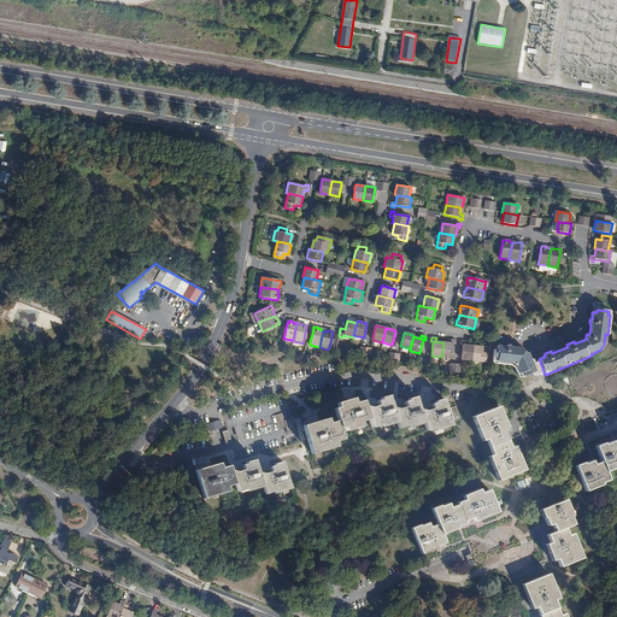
[(456,344),(456,340),(451,340),(450,344),(444,342),(441,357),(452,358),(453,344),(456,344)]
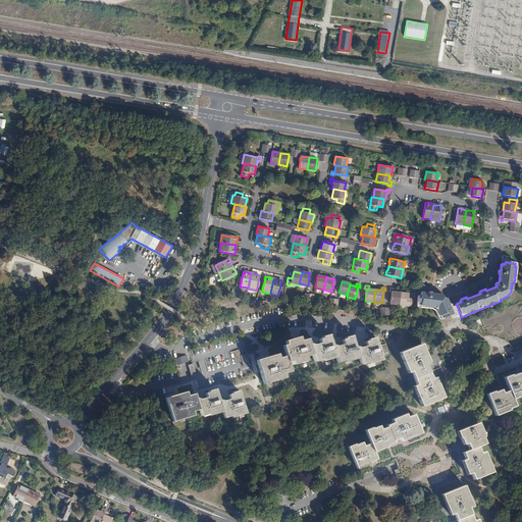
[(389,304),(399,305),(400,293),(394,292),(394,289),(389,289),(389,292),(392,292),(389,304)]
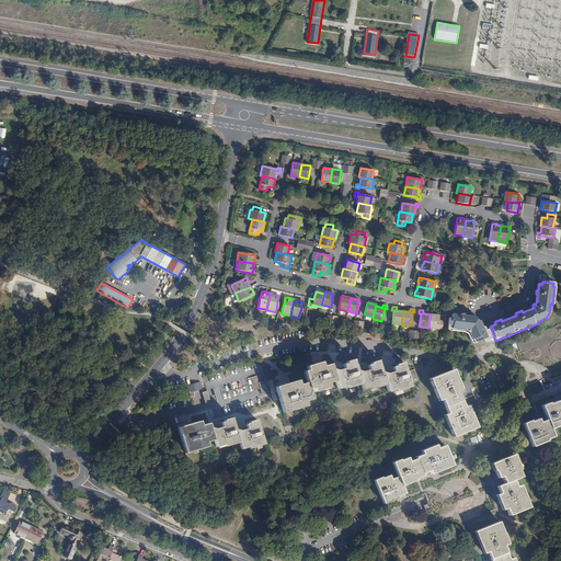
[(484,341),(489,340),(487,334),(488,334),(485,330),(484,331),(480,321),(478,321),(474,318),(474,317),(464,316),(464,315),(464,313),(461,312),(460,312),(460,313),(459,315),(453,315),(453,318),(449,318),(448,328),(453,329),(451,331),(465,332),(466,330),(470,332),(468,334),(470,341),(473,340),(474,343),(483,339),(484,341)]
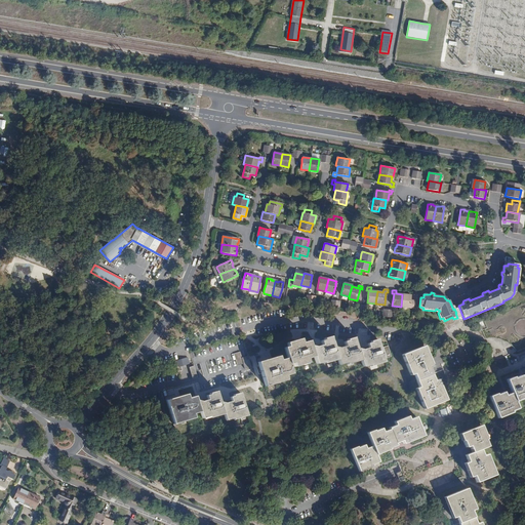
[(401,307),(413,309),(414,300),(410,300),(410,295),(402,294),(401,307)]
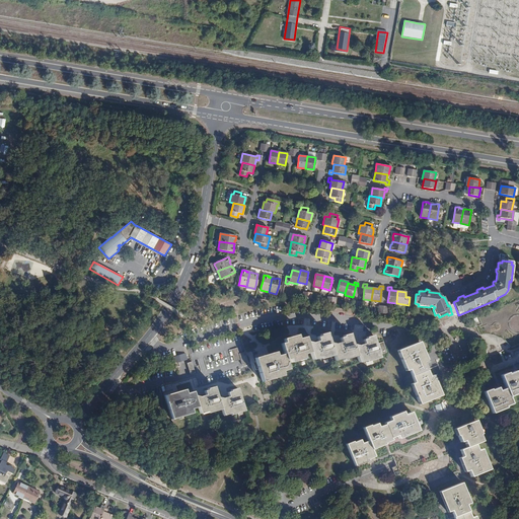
[(498,299),(458,315),(459,316),(498,299)]
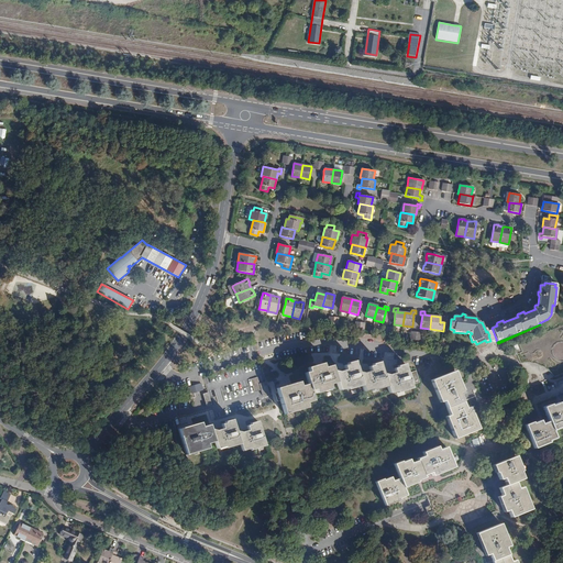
[(490,341),(496,339),(493,330),(487,331),(489,335),(488,335),(490,341)]
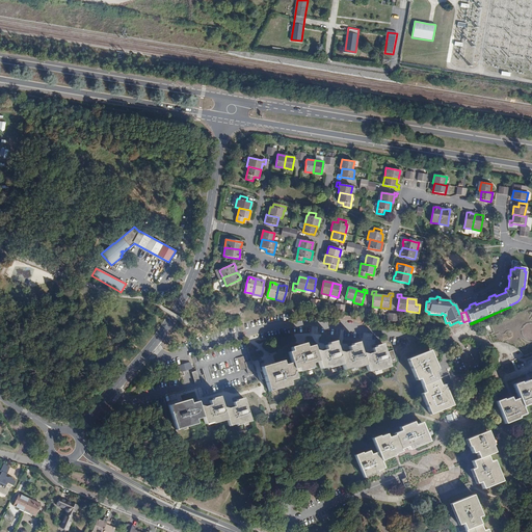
[(320,351),(315,350),(318,362),(320,369),(327,367),(327,368),(342,364),(339,351),(335,341),(328,343),(328,344),(324,345),(326,349),(323,350),(320,351)]
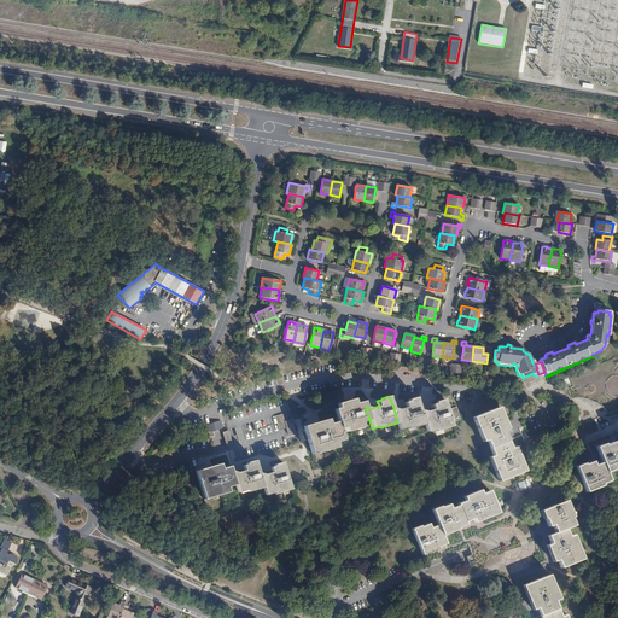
[(398,409),(394,408),(397,423),(400,430),(408,427),(408,429),(425,424),(420,409),(417,397),(408,400),(409,401),(404,402),(407,407),(402,408),(398,409)]
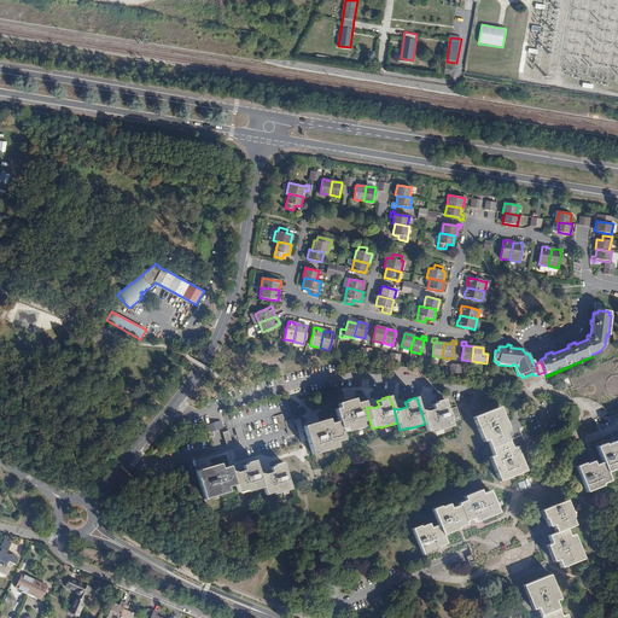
[(334,409),(338,421),(340,429),(345,427),(347,432),(354,430),(362,426),(361,421),(369,420),(366,407),(363,401),(356,403),(354,398),(344,402),(338,403),(339,408),(334,409)]
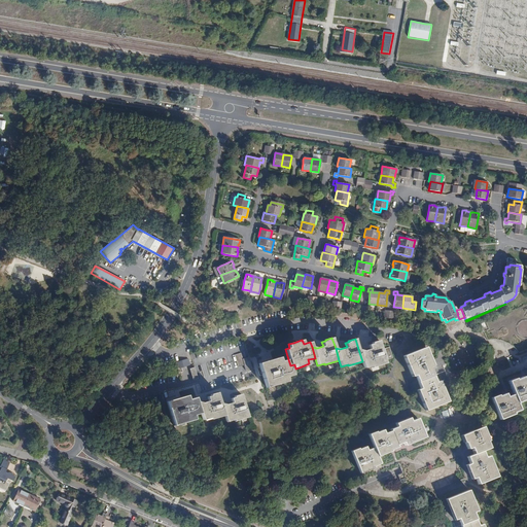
[(363,351),(358,349),(362,361),(364,369),(372,365),(372,367),(386,363),(379,340),(372,342),(372,344),(369,345),(370,349),(366,350),(363,351)]
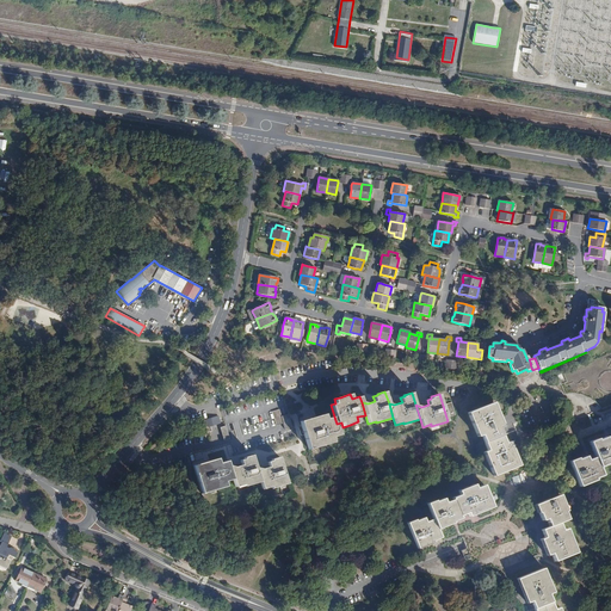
[(482,434),(485,443),(503,436),(497,420),(500,418),(494,402),(468,413),(477,437),(482,434)]
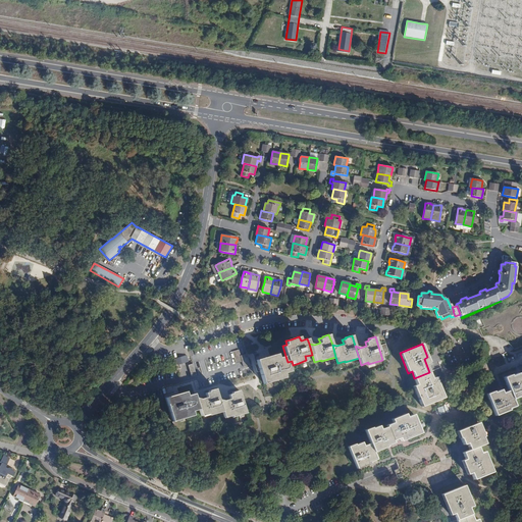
[(239,350),(232,352),(236,364),(242,362),(244,367),(250,365),(248,358),(250,357),(248,351),(246,351),(247,354),(240,356),(239,350)]
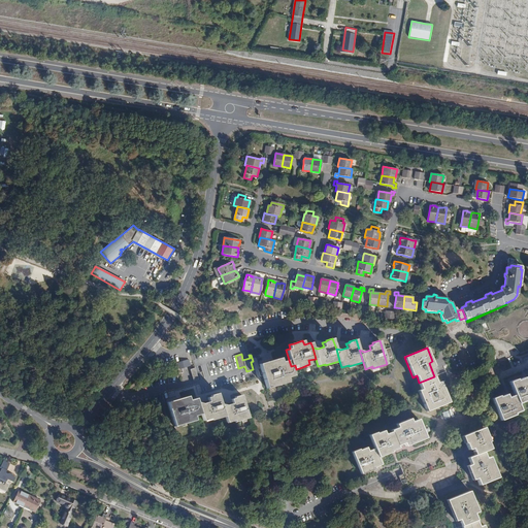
[(291,366),(289,360),(282,362),(281,358),(268,362),(260,364),(267,388),(281,384),(288,382),(287,377),(294,375),(291,366)]
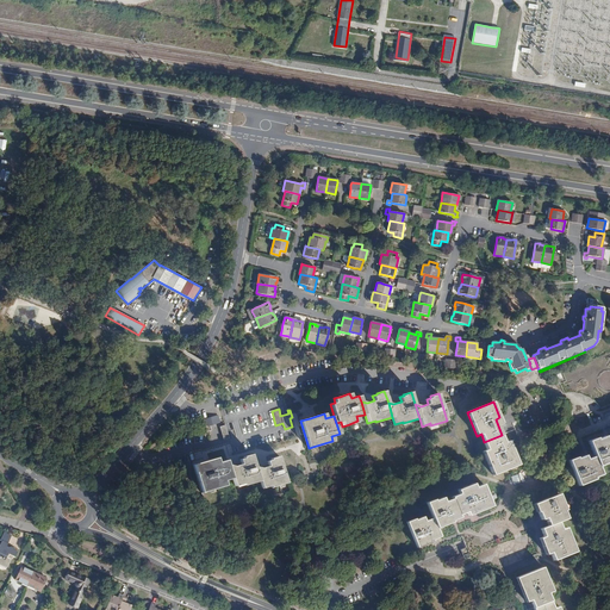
[(502,435),(484,442),(486,449),(483,450),(492,474),(518,464),(515,456),(511,458),(509,450),(512,449),(509,441),(505,442),(502,435)]
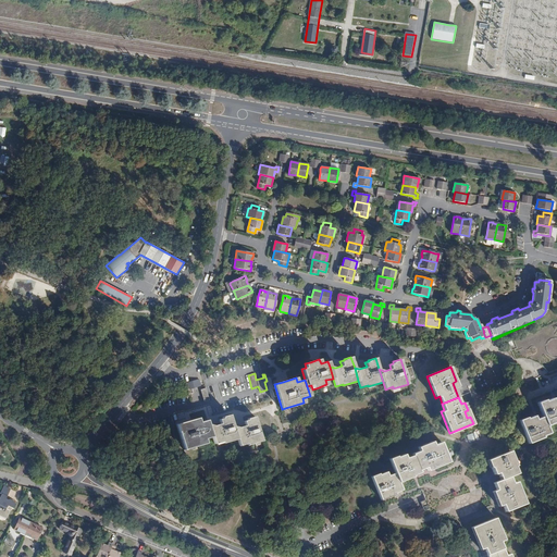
[(544,418),(547,425),(556,421),(556,403),(555,404),(553,398),(545,400),(545,399),(537,403),(544,418)]
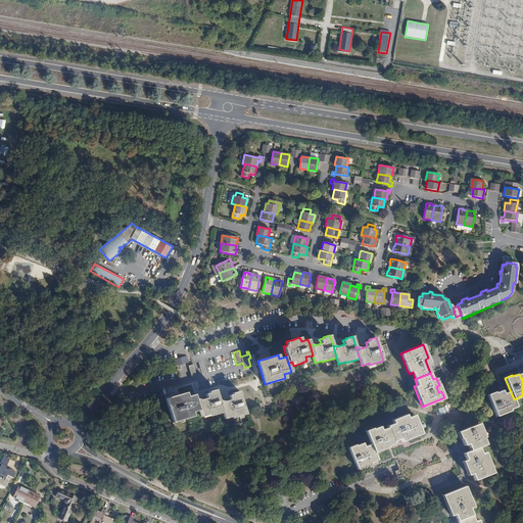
[(196,398),(199,410),(201,417),(208,415),(209,416),(223,412),(220,400),(217,389),(208,391),(209,393),(205,394),(207,398),(203,398),(204,401),(201,401),(200,399),(196,398)]
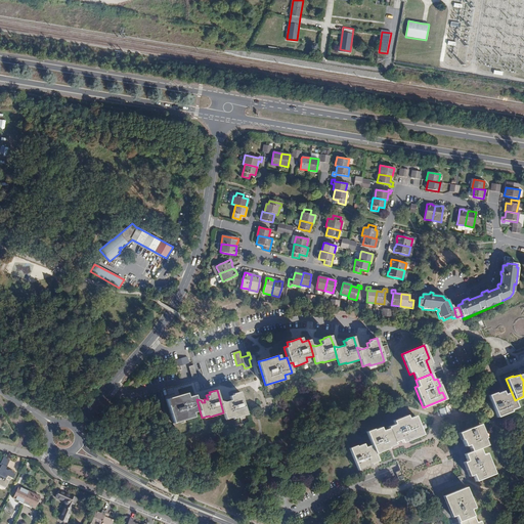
[(517,407),(515,400),(512,393),(505,396),(503,391),(495,394),(495,392),(488,395),(497,418),(511,411),(511,410),(517,407)]
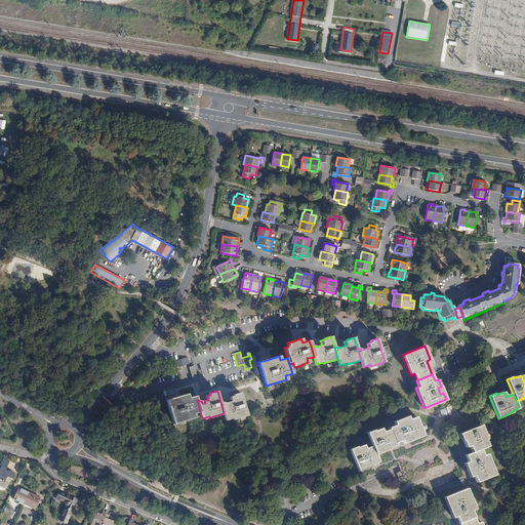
[(220,402),(224,413),(226,420),(233,418),(233,419),(247,415),(240,393),(233,395),(234,396),(230,397),(232,401),(228,402),(229,404),(226,405),(225,403),(220,402)]
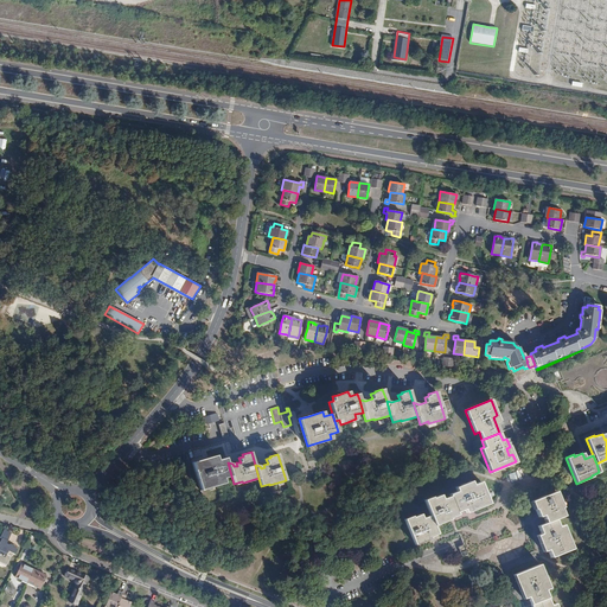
[(200,461),(192,464),(200,490),(225,483),(224,478),(231,475),(228,462),(225,458),(218,460),(216,455),(208,458),(210,461),(202,464),(200,461)]
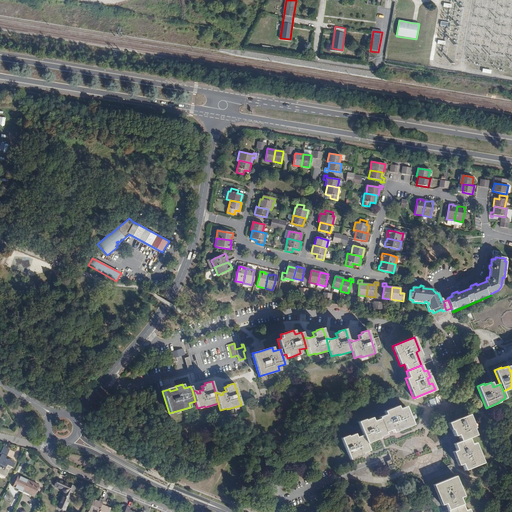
[(379,417),(380,418),(385,431),(398,426),(400,430),(413,424),(406,406),(399,409),(397,405),(384,411),(386,414),(379,417)]
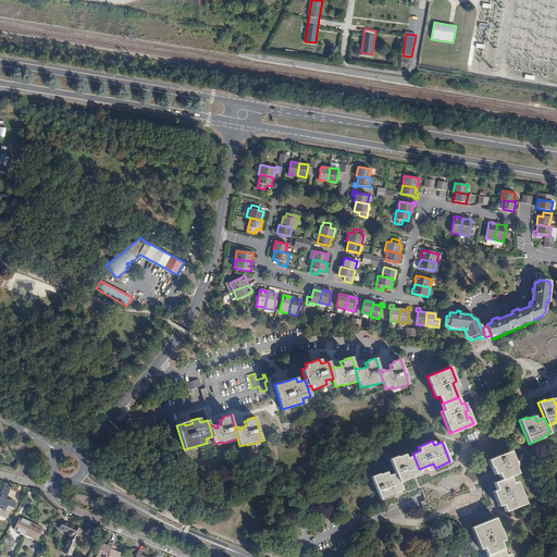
[(503,480),(509,477),(518,473),(515,466),(516,466),(510,452),(487,460),(491,468),(492,467),(495,474),(499,472),(503,480)]
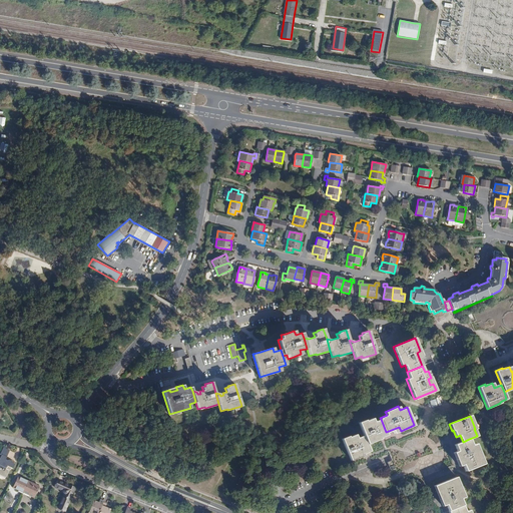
[(359,423),(364,436),(368,444),(381,439),(379,434),(386,432),(381,419),(374,422),(373,418),(366,421),(366,420),(359,423)]
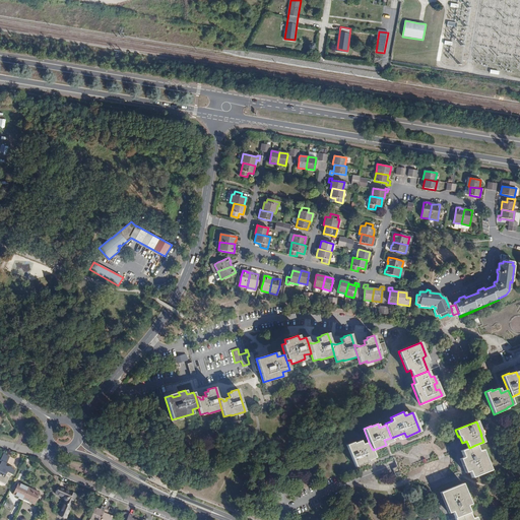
[(373,450),(369,442),(362,444),(361,441),(354,443),(353,442),(346,445),(355,466),(369,461),(368,457),(374,454),(373,450)]
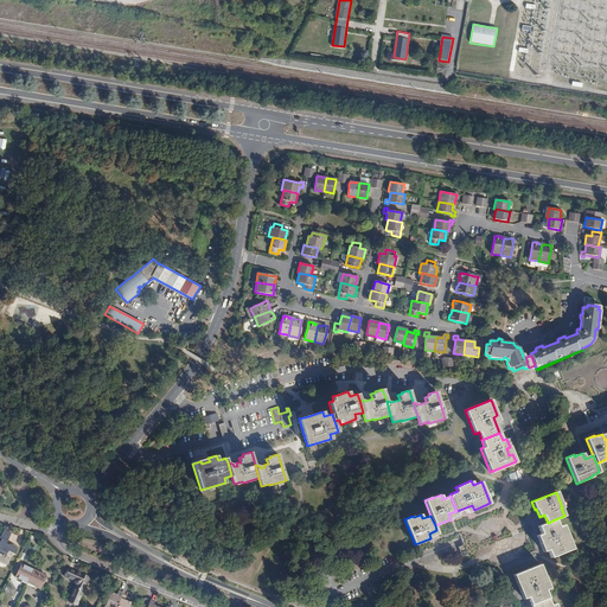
[(558,526),(555,519),(548,523),(538,526),(544,542),(540,543),(543,551),(548,550),(551,557),(573,549),(563,525),(558,526)]
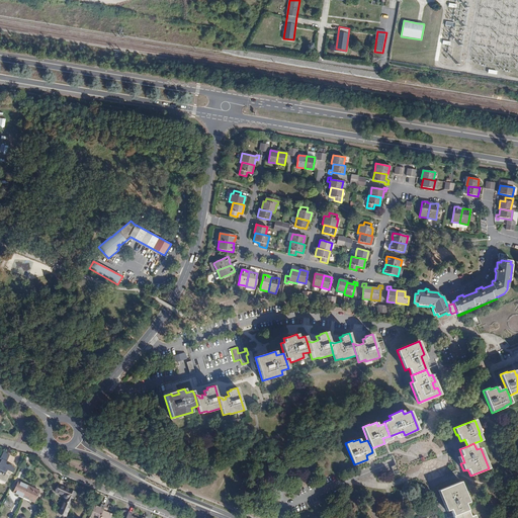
[(0,480),(2,481),(6,483),(10,476),(9,475),(10,472),(13,473),(15,469),(12,467),(12,466),(9,465),(9,466),(6,464),(9,459),(3,456),(1,459),(3,460),(0,465),(0,466),(0,467),(0,480)]
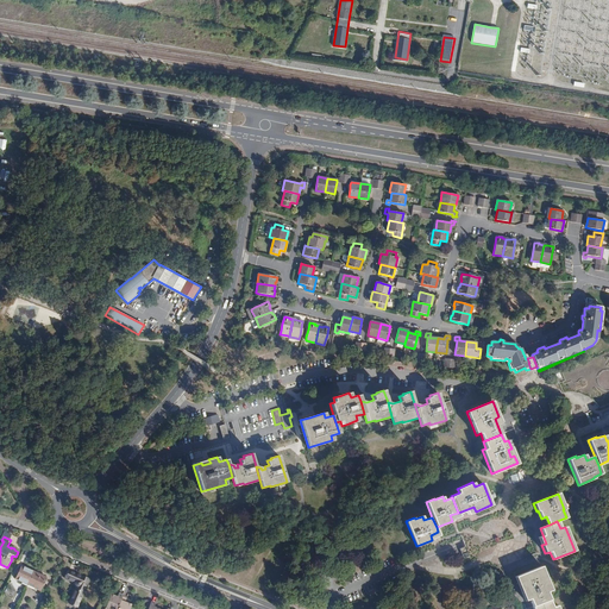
[(533,607),(550,600),(547,591),(552,590),(542,566),(516,577),(522,594),(527,591),(533,607)]
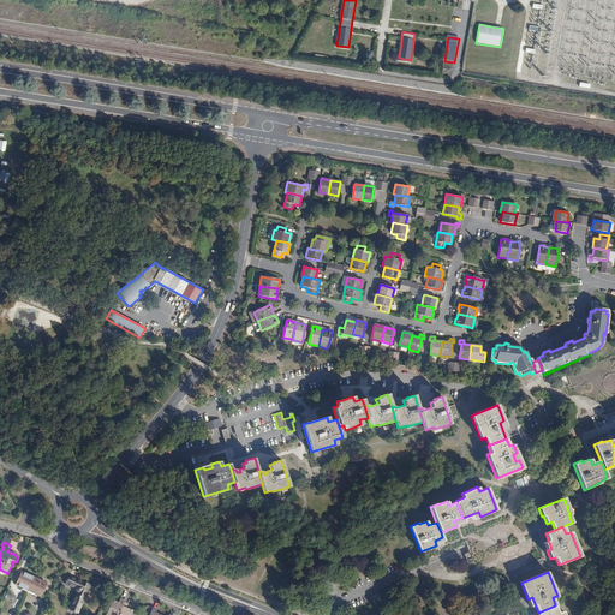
[(29,589),(34,578),(23,573),(18,584),(29,589)]
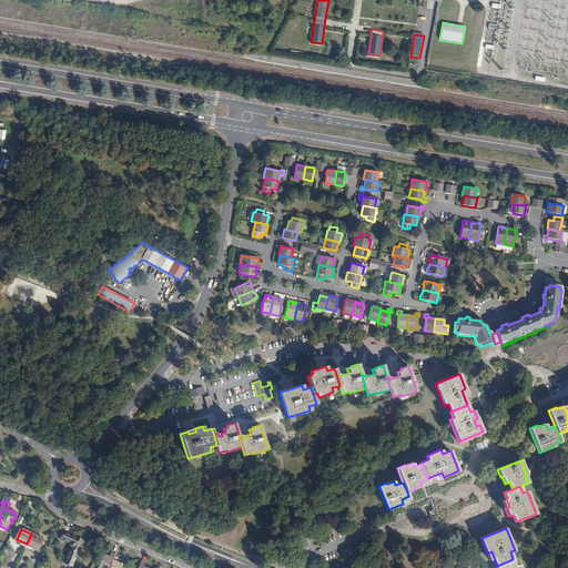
[(71,547),(63,563),(71,567),(83,541),(64,533),(61,540),(70,544),(71,547)]
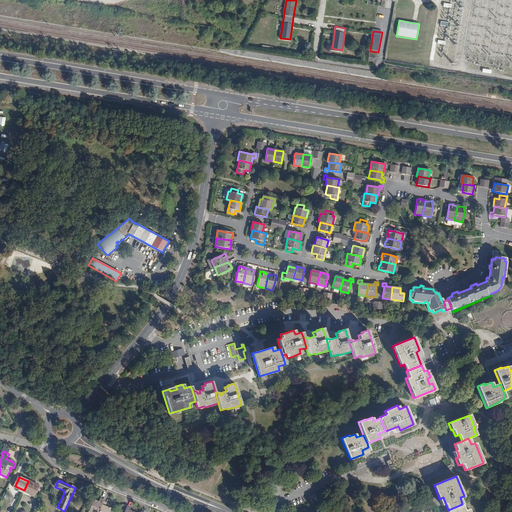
[(39,486),(28,481),(24,490),(34,495),(35,492),(37,493),(39,489),(38,488),(39,486)]
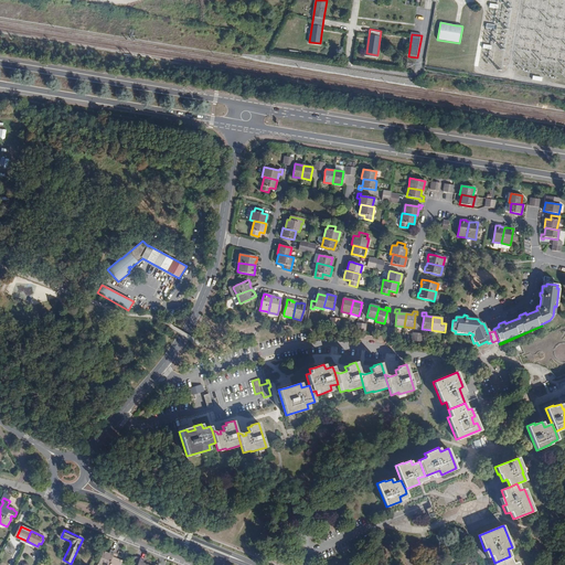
[(108,564),(114,554),(114,552),(110,550),(108,554),(103,552),(97,564),(98,564),(108,564)]
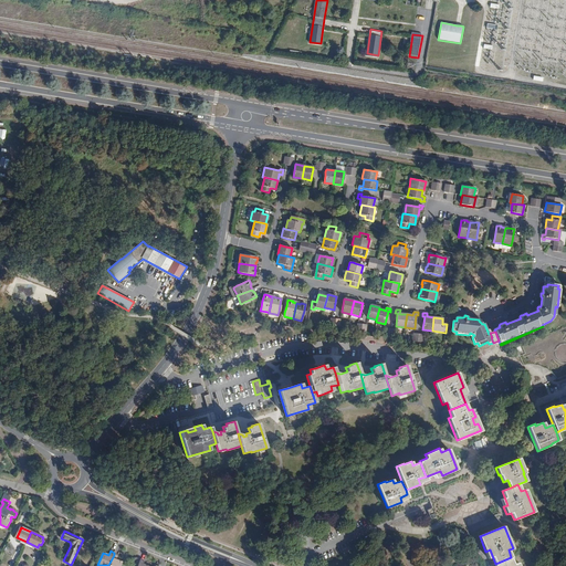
[(117,556),(114,555),(108,565),(119,565),(122,563),(115,561),(117,556)]
